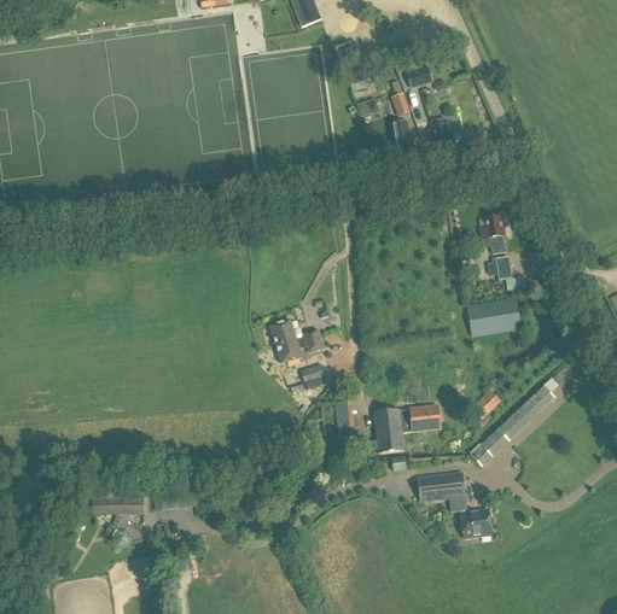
[(320,17),(312,0),(290,0),(292,4),(301,25),(320,17)]
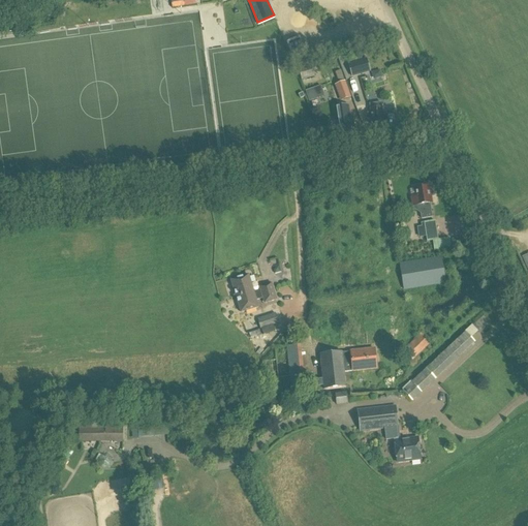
[(304,47),(299,36),(299,35),(298,35),(287,39),(286,40),(290,52),(291,52),(291,53),(303,48),(304,48),(304,47)]
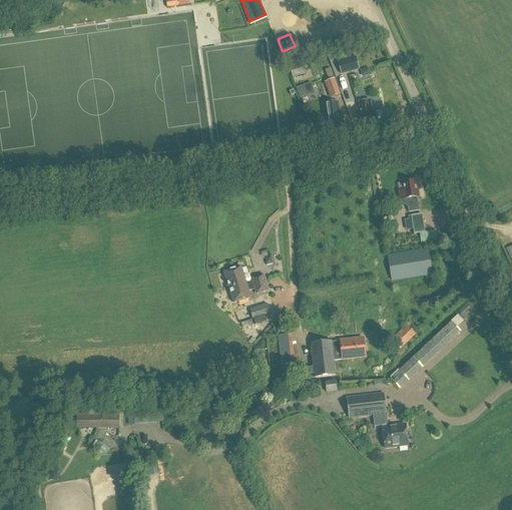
[(337,58),(340,72),(358,67),(355,53),(337,58)]
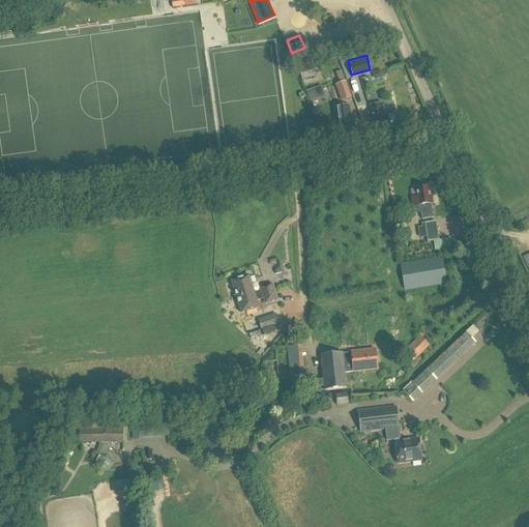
[(311,62),(298,66),(301,78),(314,75),(311,62)]
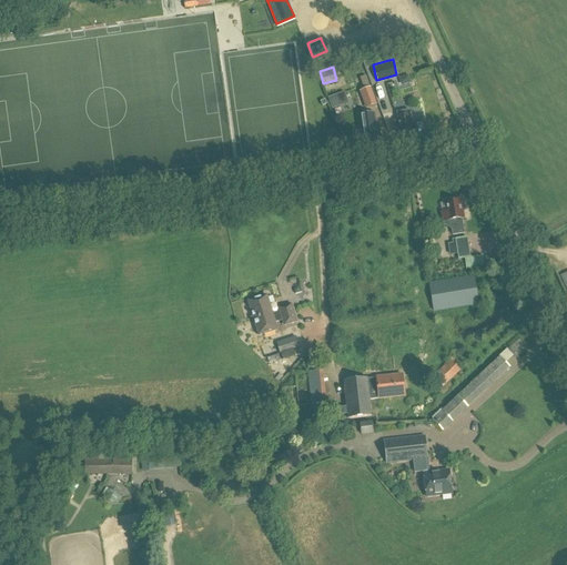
[(397,76),(400,83),(409,80),(407,72),(397,76)]
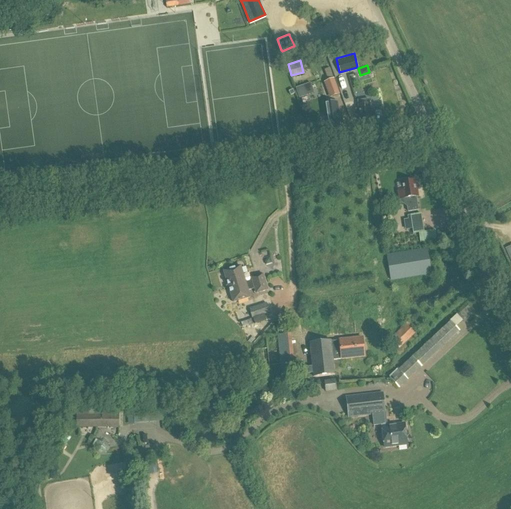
[(322,79),(328,95),(339,92),(333,76),(322,79)]
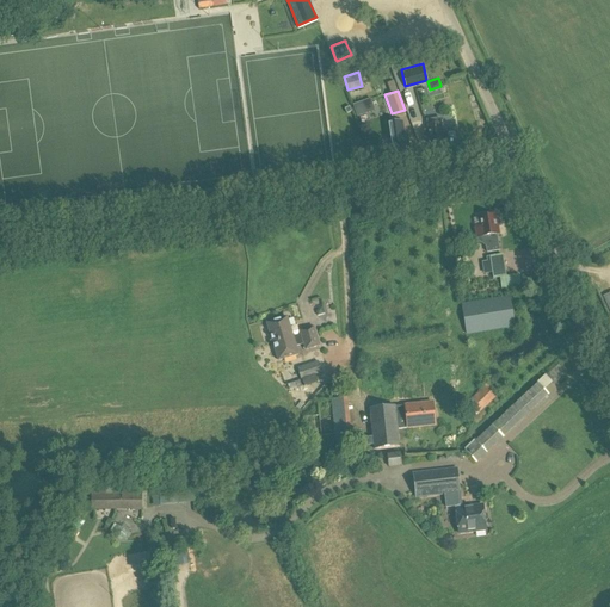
[(355,111),(373,105),(369,95),(352,103),(355,111)]
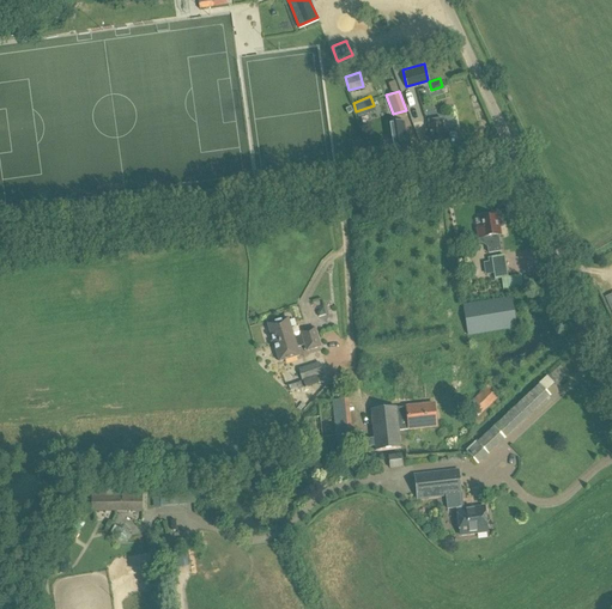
[(441,116),(426,117),(428,128),(424,128),(423,129),(424,135),(426,136),(429,136),(429,138),(430,136),(431,145),(444,144),(444,138),(447,136),(446,128),(442,128),(441,116)]
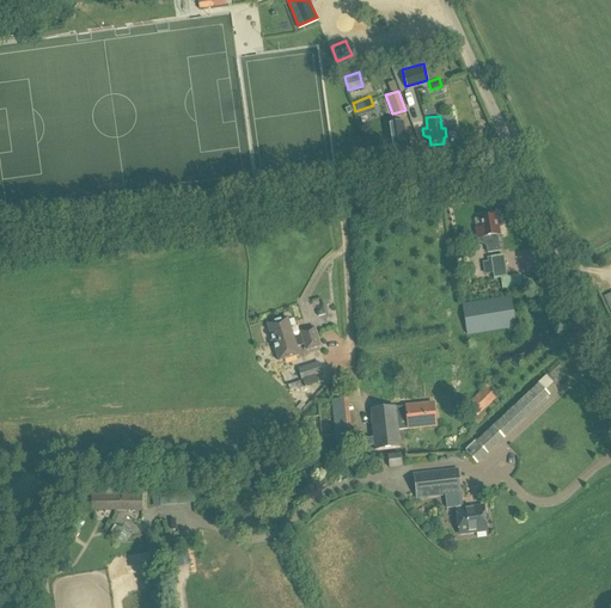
[(402,117),(386,120),(388,124),(391,151),(404,149),(404,143),(408,143),(407,133),(404,134),(403,128),(402,117)]
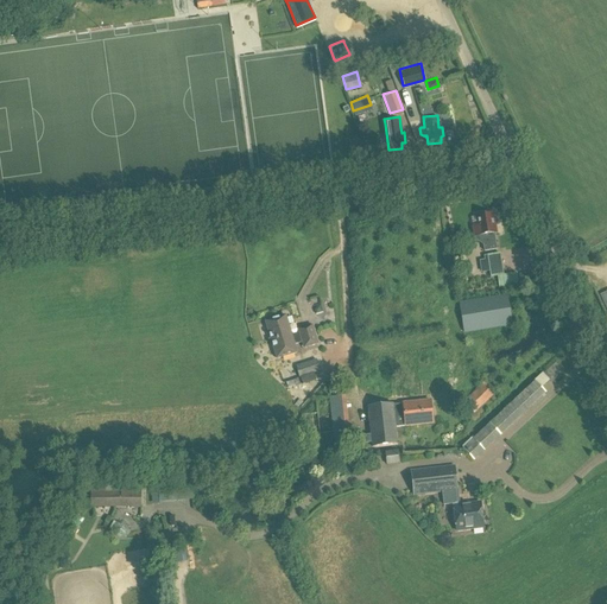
[(474,234),(475,237),(479,241),(484,240),(484,243),(482,245),(484,249),(495,247),(493,231),(497,230),(494,221),(492,222),(491,213),(484,214),(482,211),(479,213),(478,214),(470,216),(474,234)]
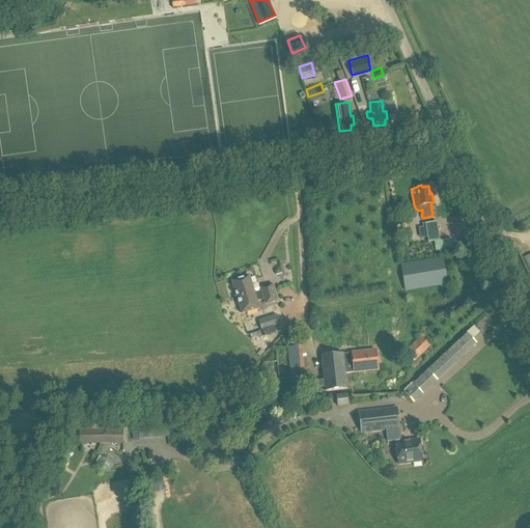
[(451,222),(448,205),(439,206),(441,224),(451,222)]
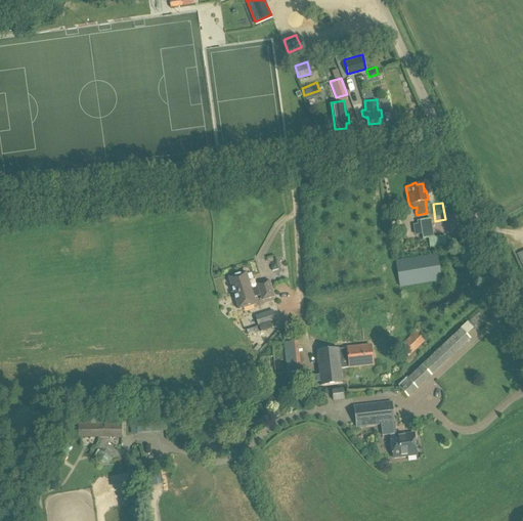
[(430,216),(417,219),(417,223),(420,222),(422,234),(423,236),(427,236),(428,237),(429,245),(446,243),(444,232),(433,234),(430,216)]
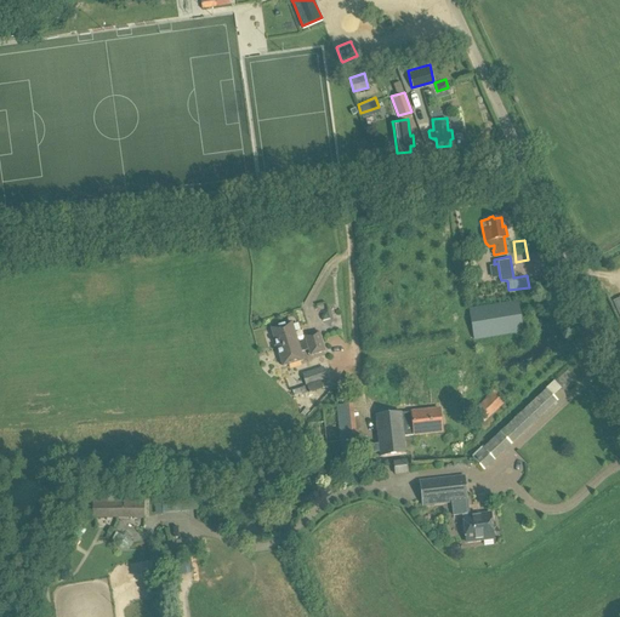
[(517,300),(468,307),(473,337),(522,329),(517,300)]
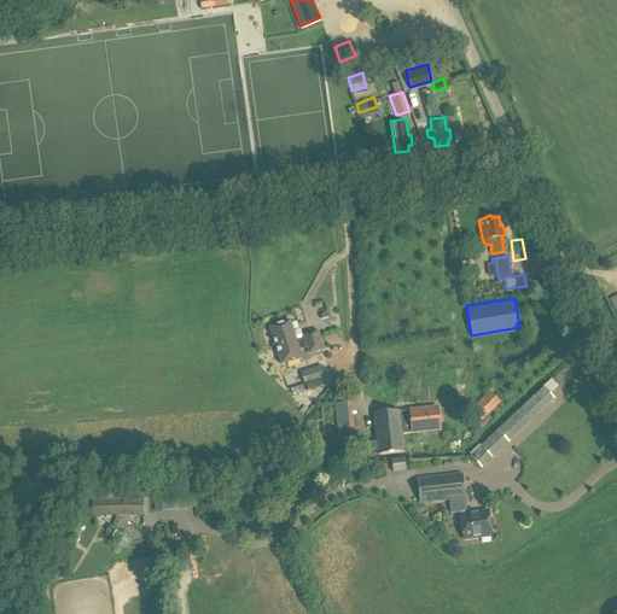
[(290,317),(275,322),(267,325),(279,363),(301,356),(298,348),(306,345),(307,351),(321,348),(315,327),(302,332),(303,335),(296,338),(290,317)]
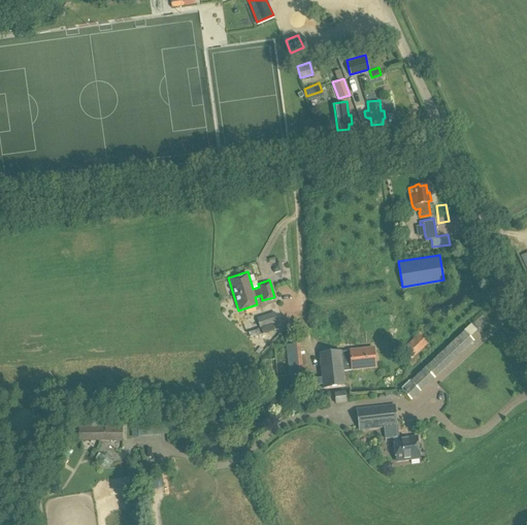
[(256,316),(259,326),(276,320),(273,309),(256,316)]
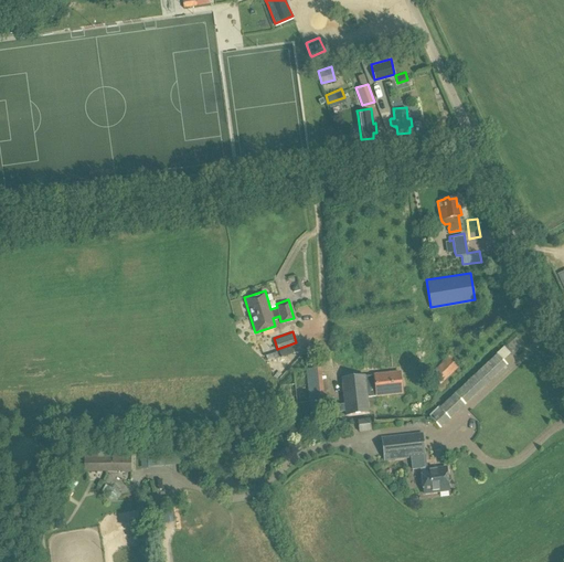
[(437,383),(459,362),(450,352),(428,374),(437,383)]
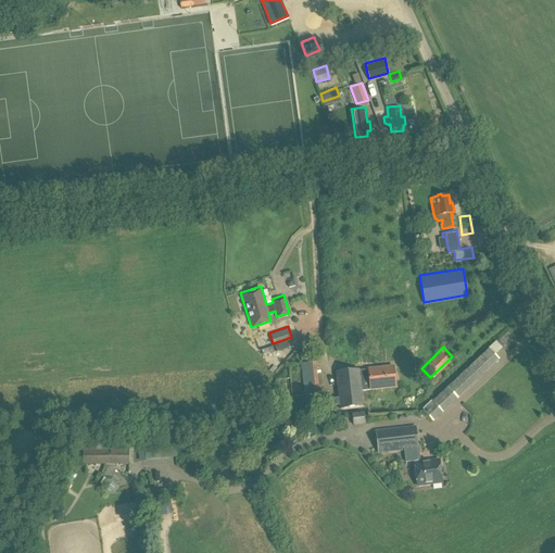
[(497,356),(494,353),(489,347),(488,348),(448,386),(456,394),(497,356)]
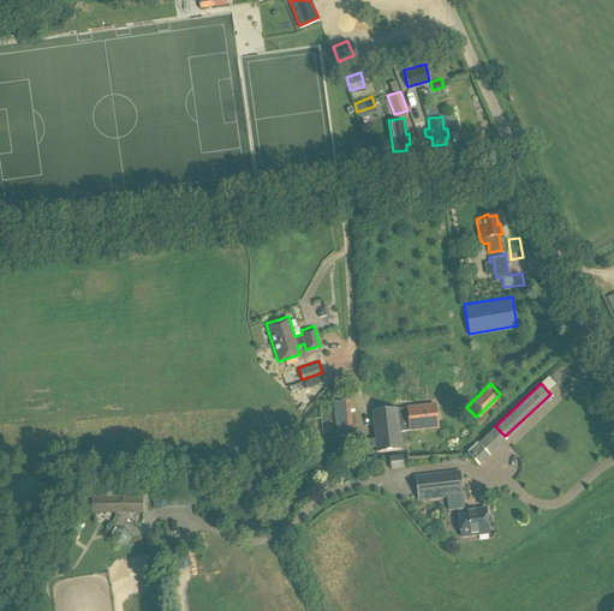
[(374,437),(365,437),(367,444),(375,444),(375,448),(403,445),(400,429),(437,426),(435,402),(407,405),(371,408),(374,437)]
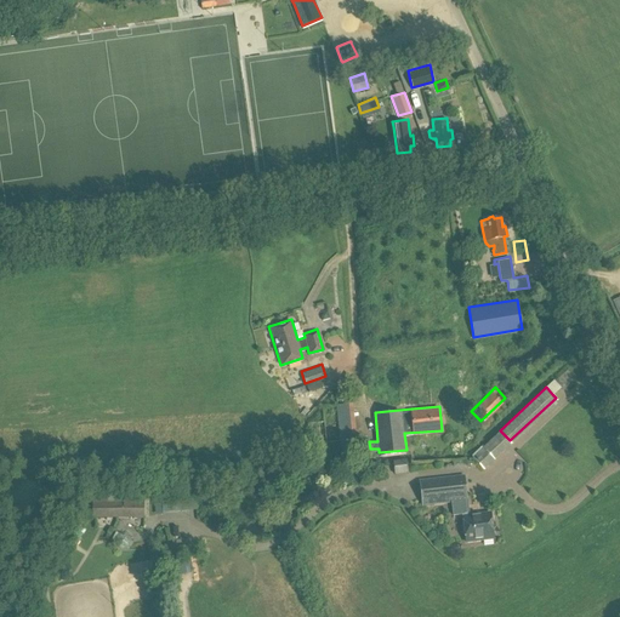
[(353,424),(341,426),(342,439),(354,438),(353,424)]
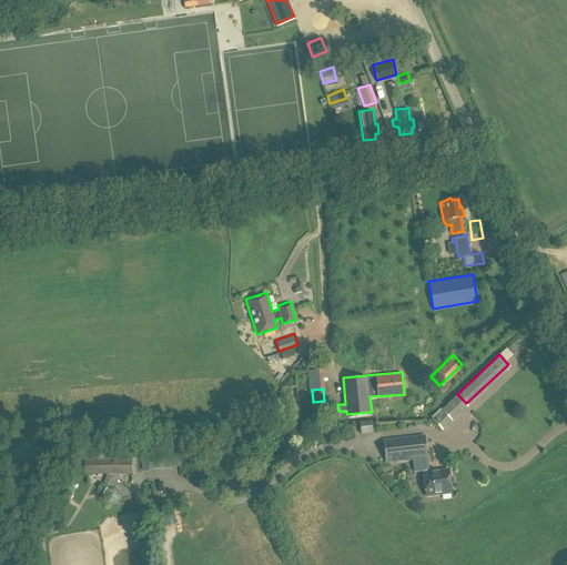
[(459,410),(451,400),(433,417),(442,426),(459,410)]
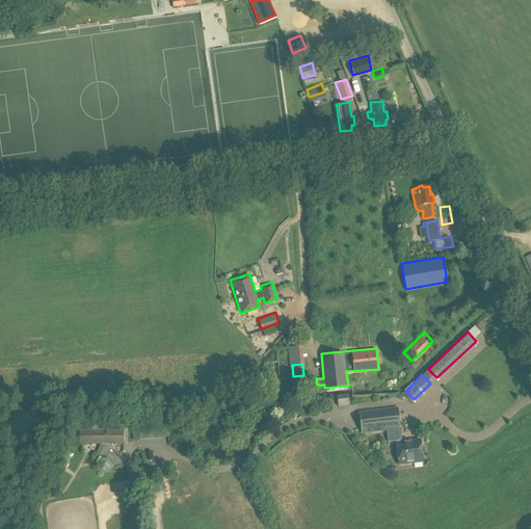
[(338,401),(349,400),(348,388),(337,389),(338,401)]
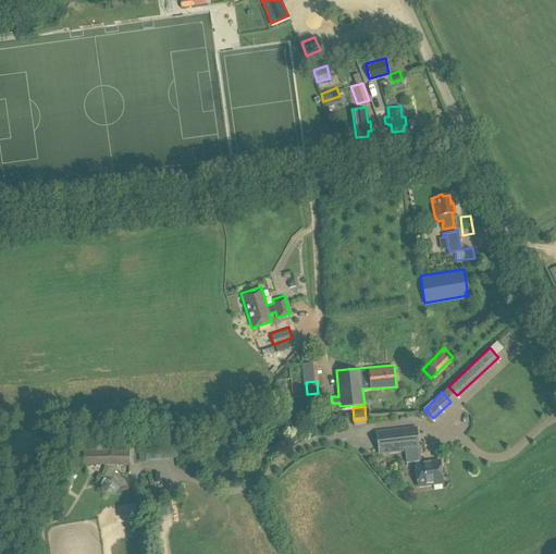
[(418,444),(416,425),(375,428),(378,450),(404,447),(404,445),(418,444)]
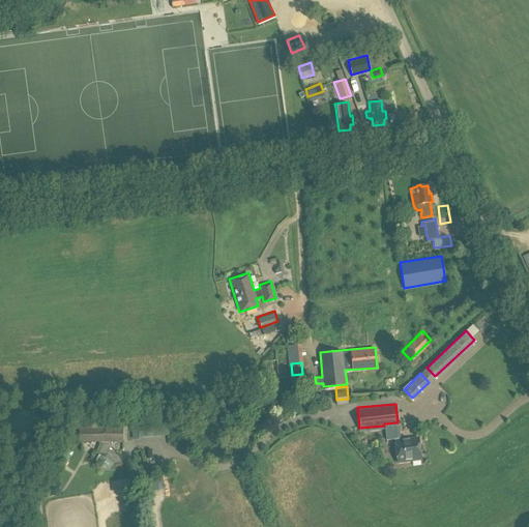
[(120,422),(77,422),(77,439),(111,438),(111,439),(120,439),(120,422)]
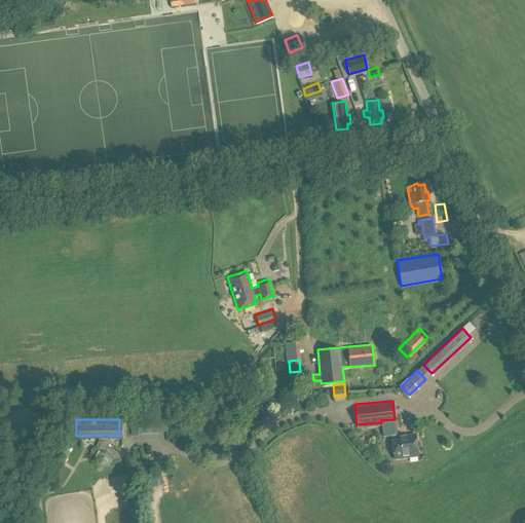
[(381,420),(381,422),(382,435),(390,434),(392,457),(407,456),(406,452),(415,451),(415,449),(417,446),(417,443),(414,441),(414,434),(396,435),(395,419),(381,420)]
